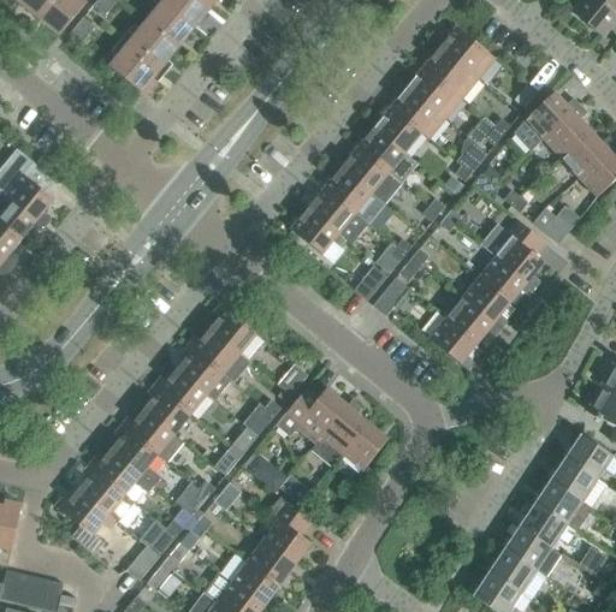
[(19,0),(39,17),(53,0),(19,0)]
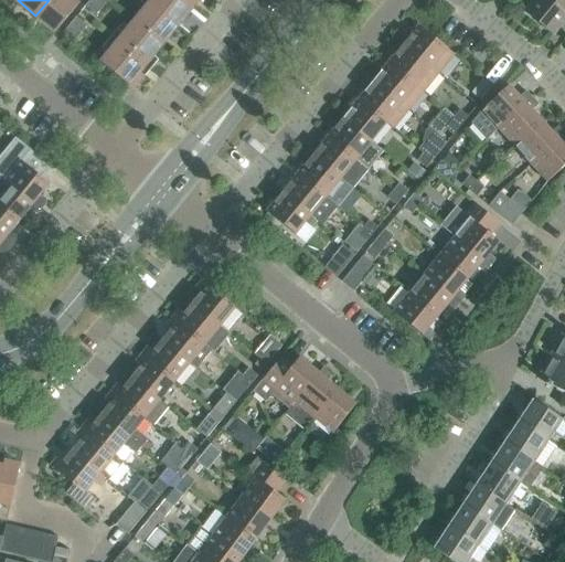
[(49,0),(35,16),(55,31),(80,1),(77,0),(49,0)]
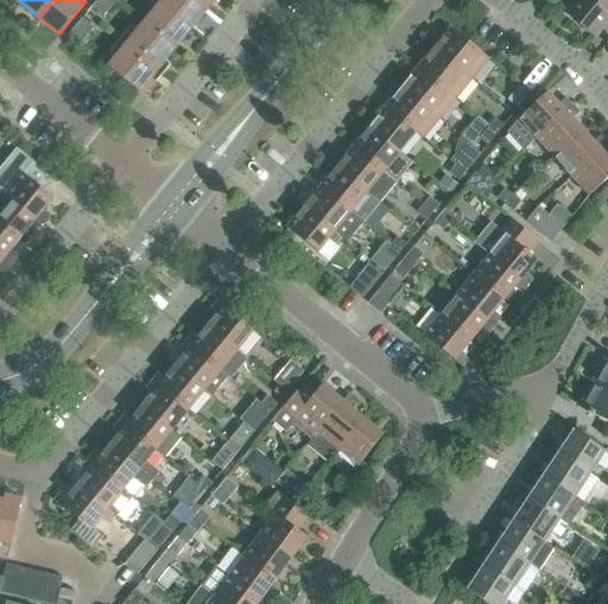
[(111,5),(105,0),(95,0),(93,4),(105,14),(111,5)]
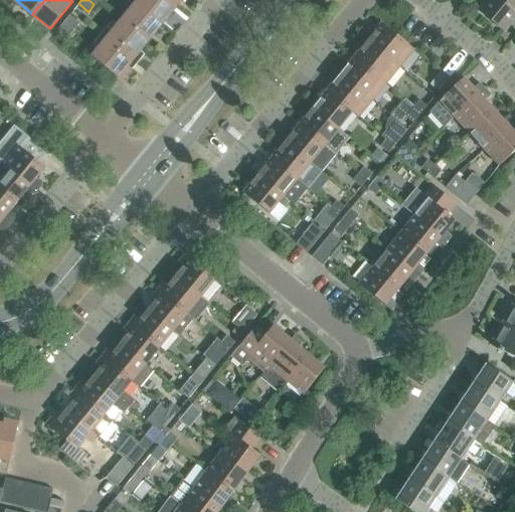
[(122,17),(149,39),(163,22),(136,0),(122,17)]
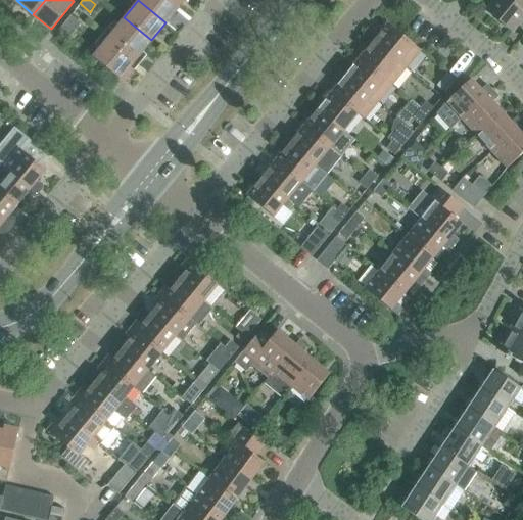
[(138,0),(165,22),(179,6),(172,0),(138,0)]
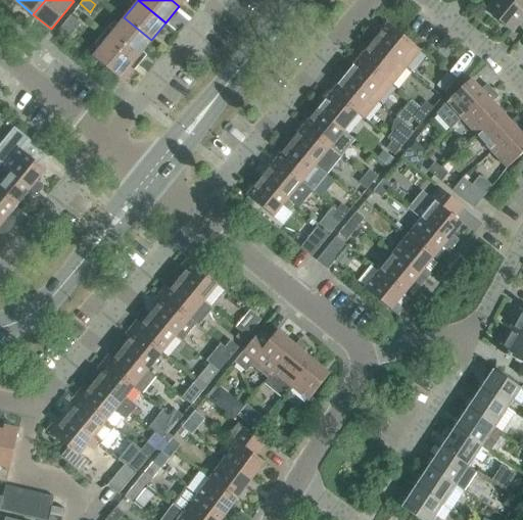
[(494,0),(487,8),(513,28),(522,14),(522,0),(494,0)]
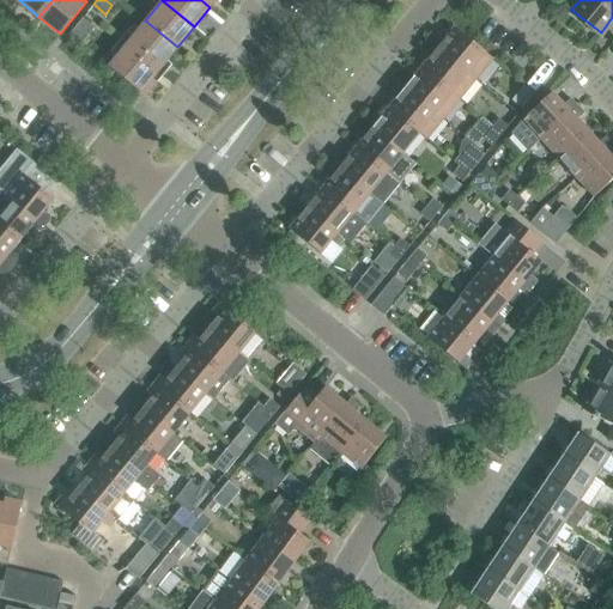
[(84,16),(78,24),(89,34),(96,25),(84,16)]
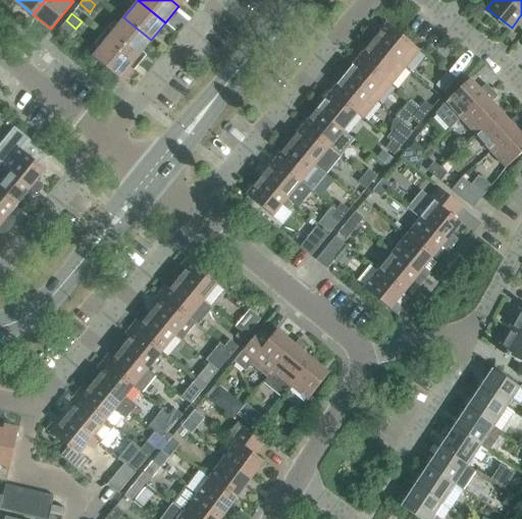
[(109,36),(136,58),(151,40),(123,17),(109,36)]
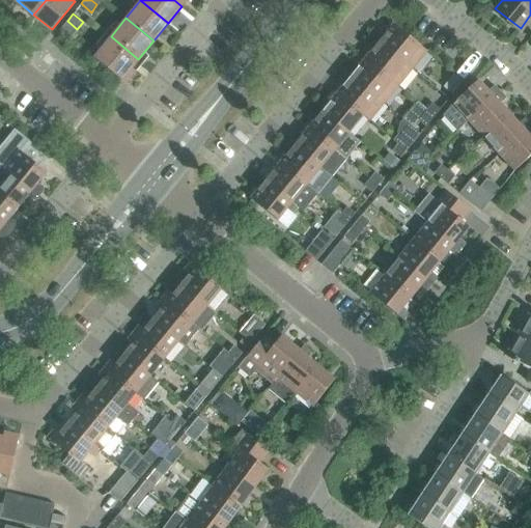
[(61,27),(72,35),(77,29),(67,21),(61,27)]
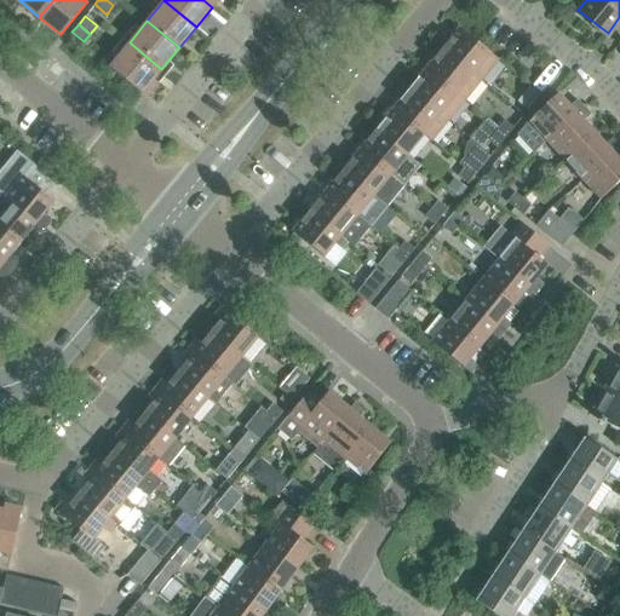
[(443,46),(481,78),(497,56),(460,26),(443,46)]
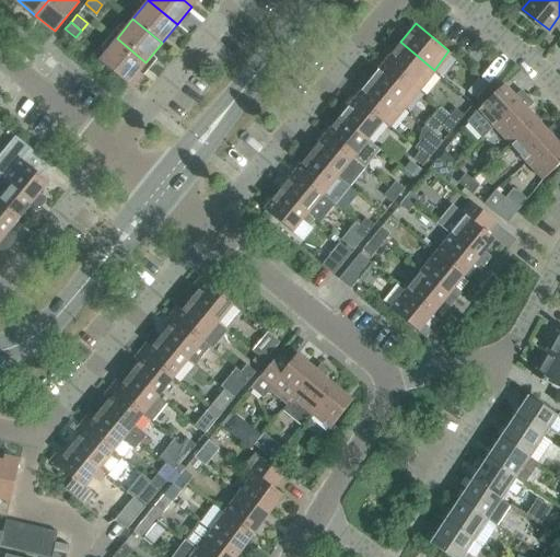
[(101,58),(129,82),(146,62),(117,38),(101,58)]
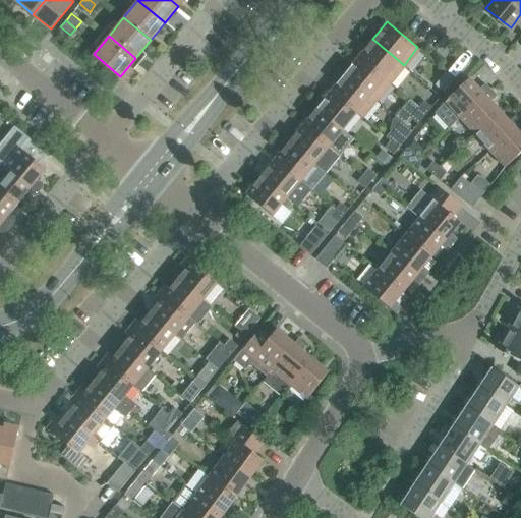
[(358,56),(391,82),(404,65),(372,39),(358,56)]
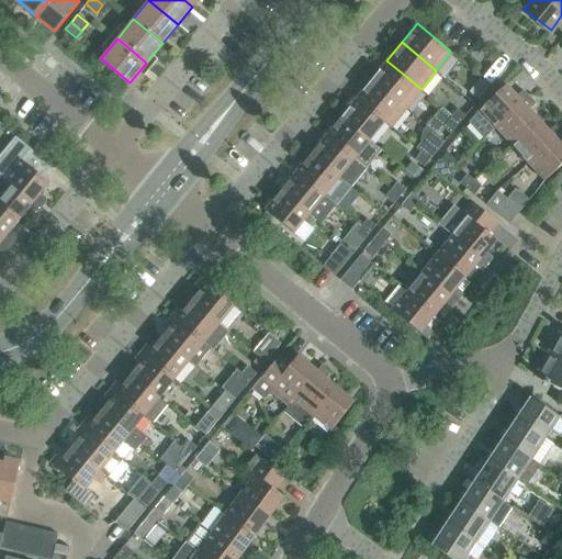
[(371,78),(406,107),(422,89),(386,60),(371,78)]
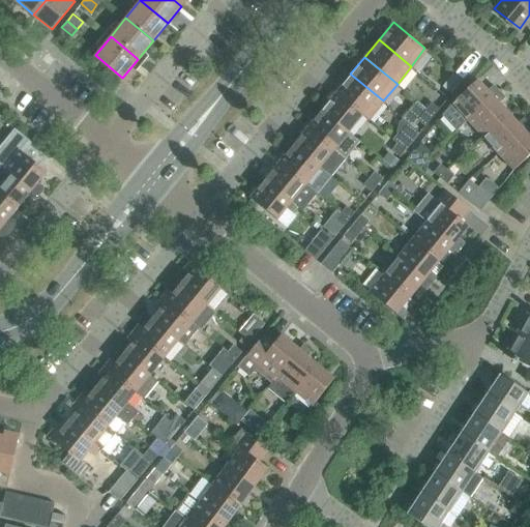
[(448,79),(458,85),(463,79),(454,71),(448,79)]
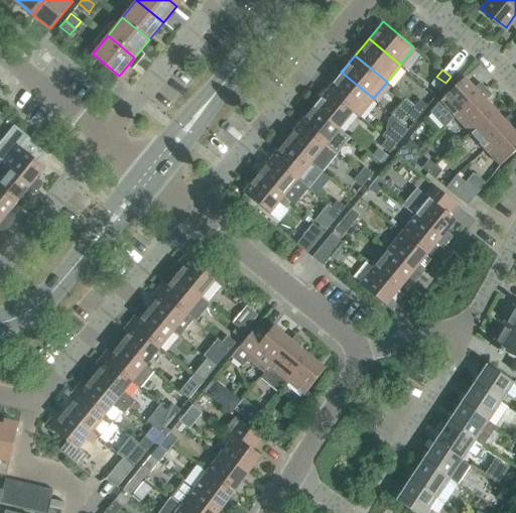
[(353,110),(360,115),(373,98),(341,72),(328,89),(353,110)]
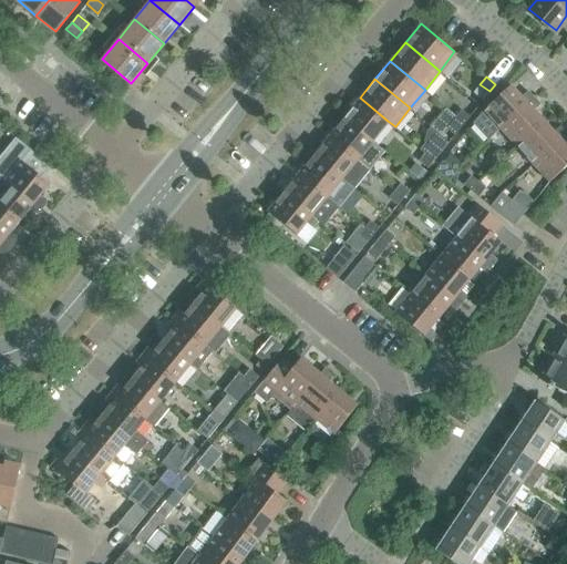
[(528,89),(522,95),(511,83),(484,109),(473,122),(488,139),(501,126),(527,102),(534,95),(528,89)]
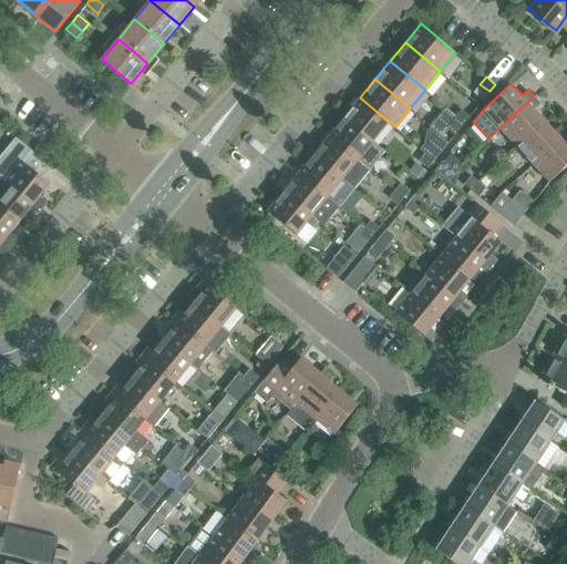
[(544,120),(534,109),(540,102),(534,95),(527,102),(501,126),(517,144),(544,120)]
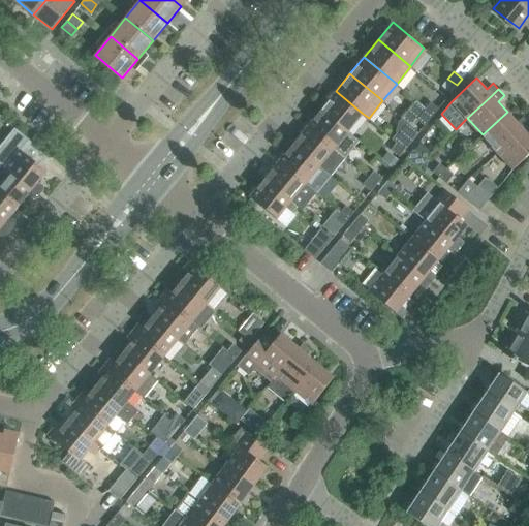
[(321,109),(348,130),(362,113),(336,91),(321,109)]
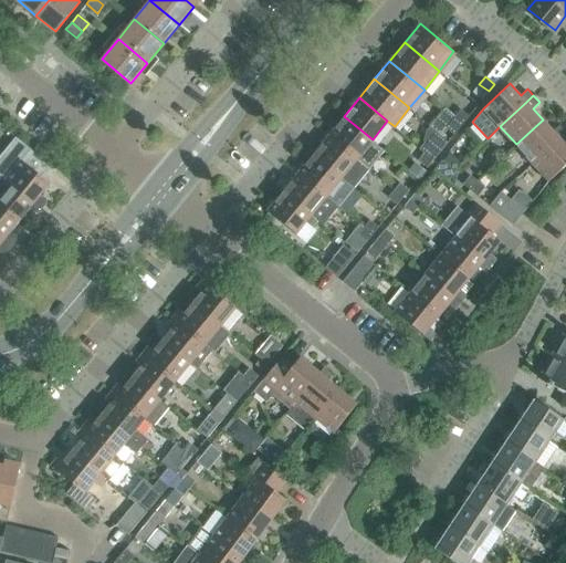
[(461,107),(454,114),(463,122),(470,114),(461,107)]
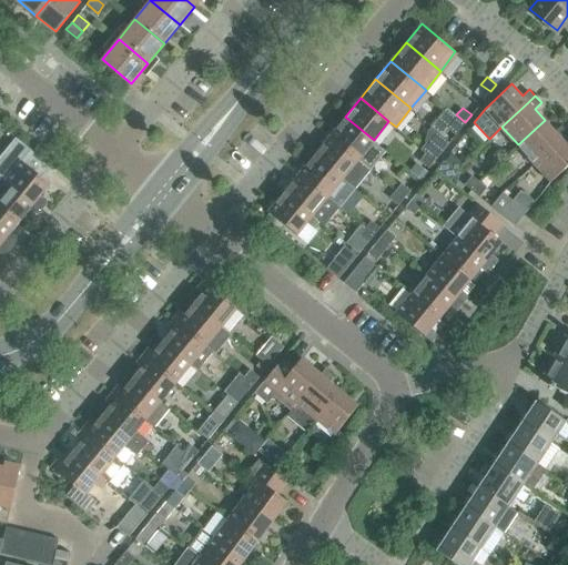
[(465,122),(456,114),(450,122),(459,129),(465,122)]
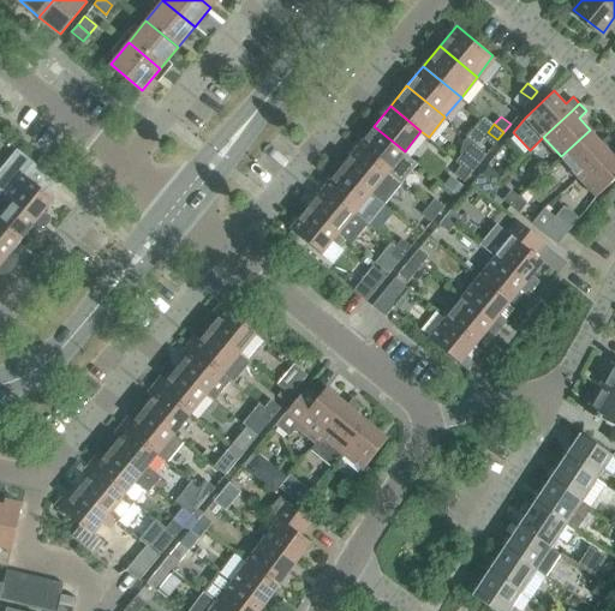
[(357,147),(400,181),(417,162),(405,151),(374,126),(357,147)]
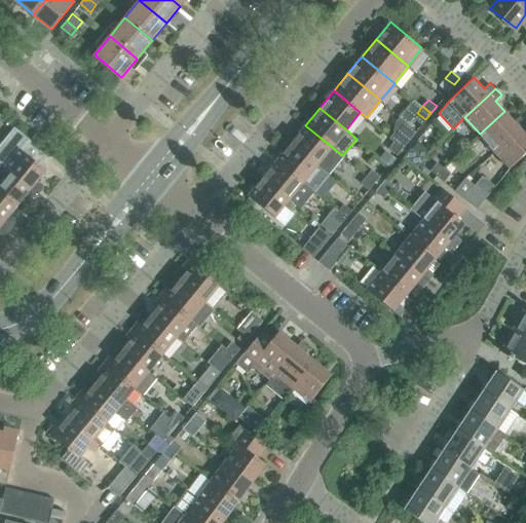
[(520,115),(514,121),(504,111),(480,134),(494,150),(525,121),(520,115)]
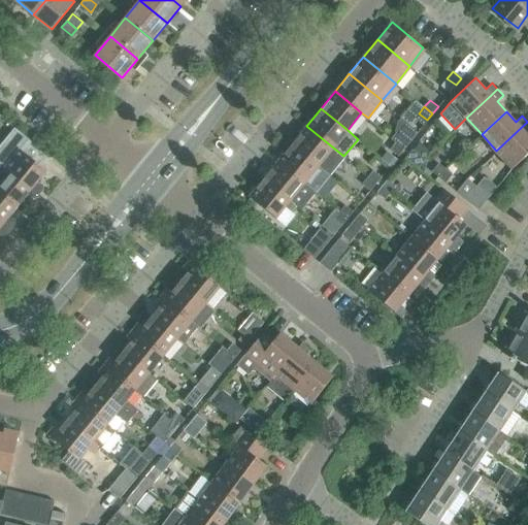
[(527,153),(527,134),(527,133),(527,122),(496,151),(512,168),(527,153)]
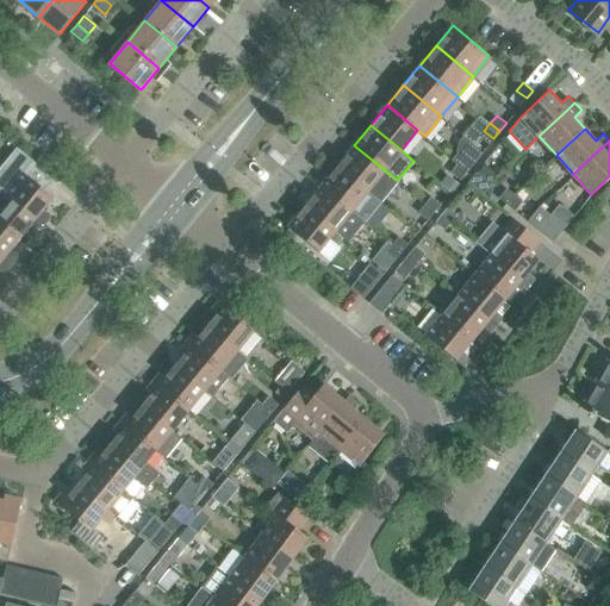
[(338,164),(381,200),(398,181),(397,180),(354,145),(338,164)]
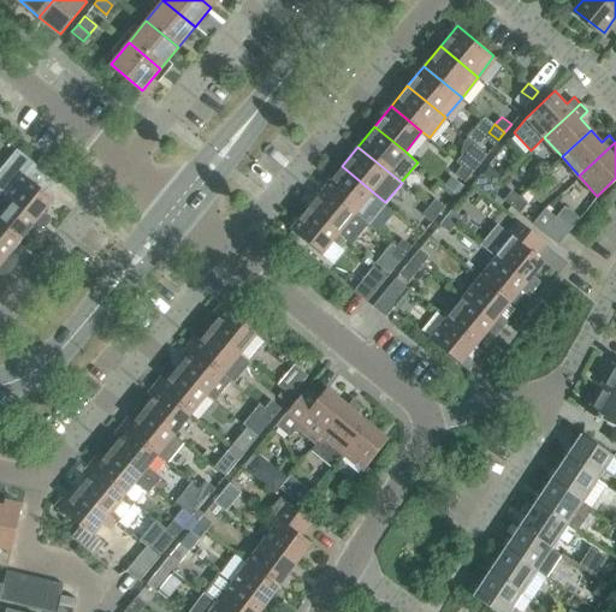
[(0,171),(0,188),(6,192),(45,225),(49,219),(49,215),(43,211),(54,197),(45,190),(55,178),(19,148),(0,171)]
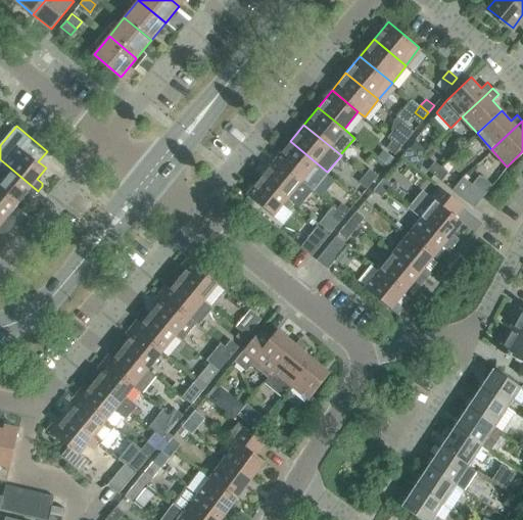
[(397,133),(392,140),(400,146),(406,140),(397,133)]
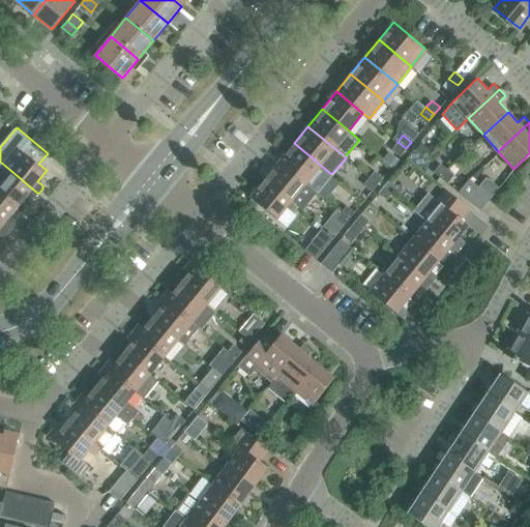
[(401,155),(406,148),(398,142),(392,148),(401,155)]
